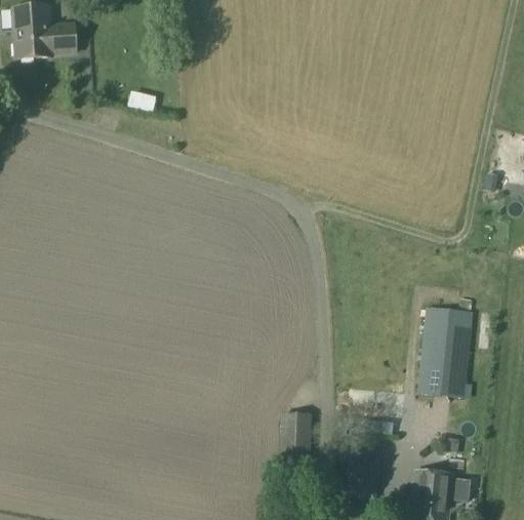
[(52,56),(51,53),(76,51),(74,24),(49,26),(48,6),(12,9),(16,58),(52,56)]
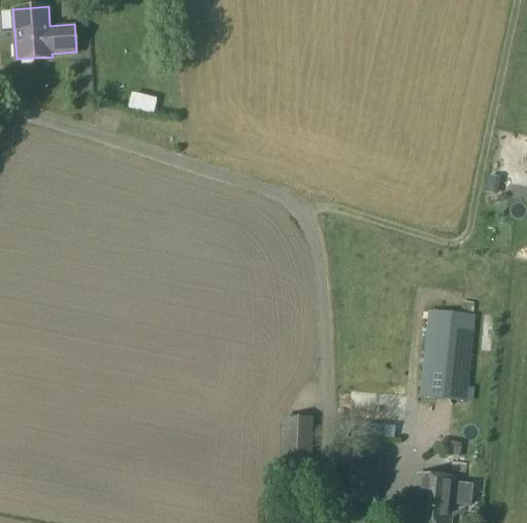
[(131,91),(128,107),(154,112),(157,96),(131,91)]
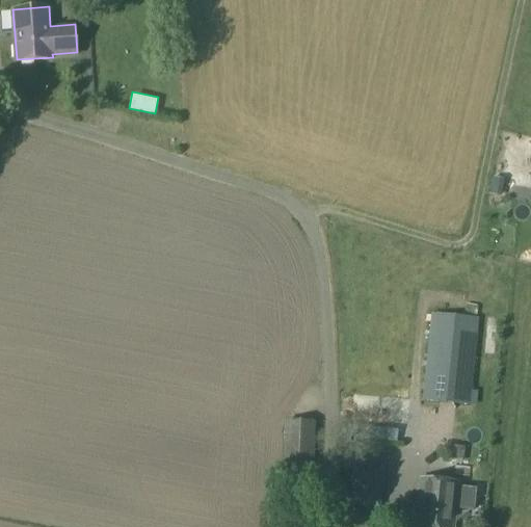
[(500,193),(502,186),(490,185),(489,192),(500,193)]
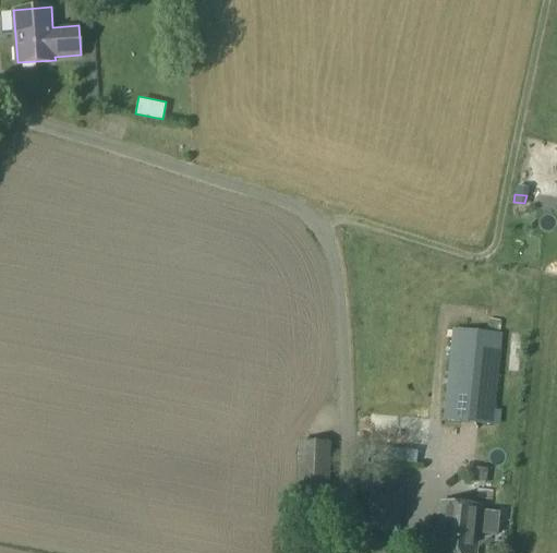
[(505,331),(453,325),(444,419),(495,423),(505,331)]
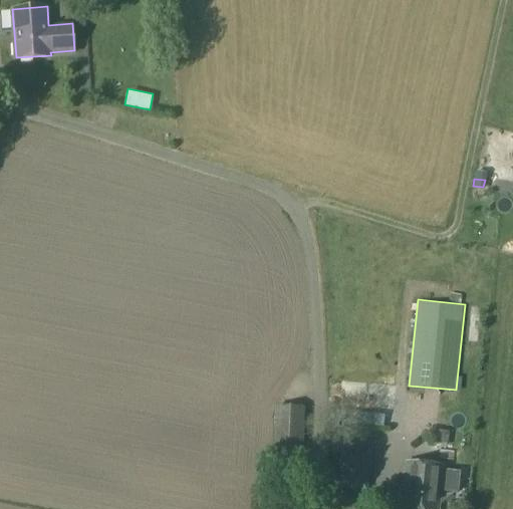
[(303,467),(305,407),(277,406),(275,466),(303,467)]
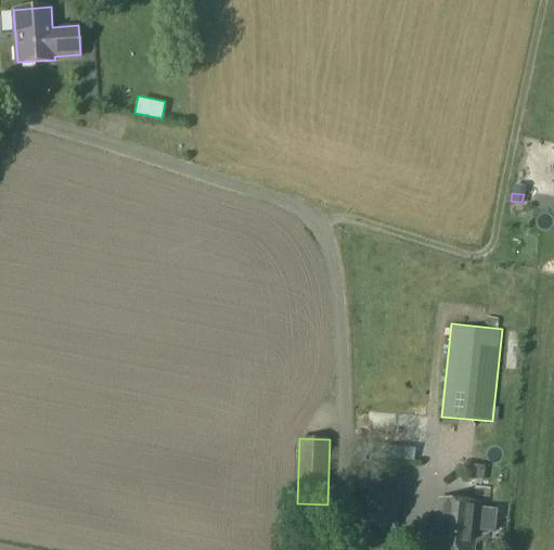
[(485,463),(469,462),(469,476),(484,477),(485,463)]
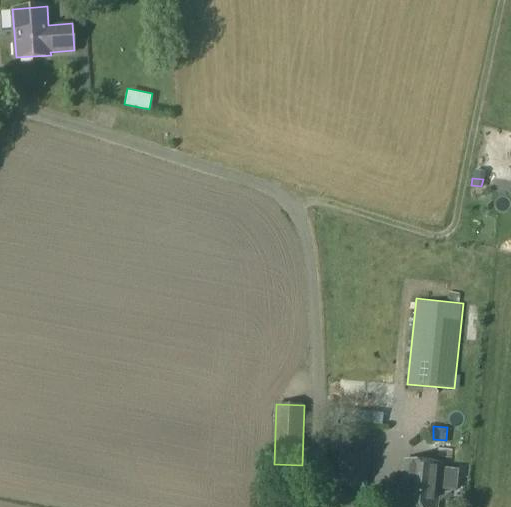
[(364,488),(368,446),(339,443),(335,485),(364,488)]
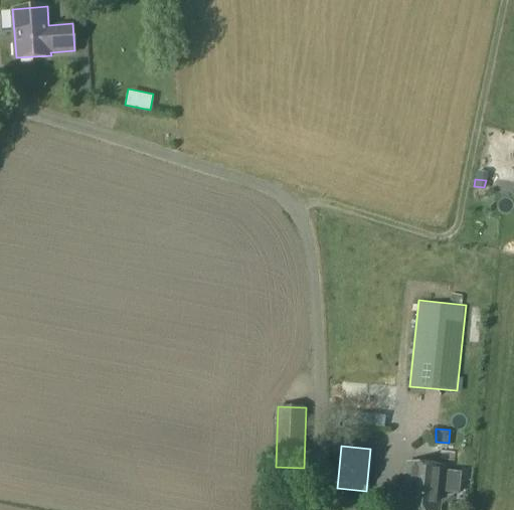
[(397,509),(398,509),(440,509),(442,490),(458,491),(460,472),(444,470),(445,466),(407,462),(404,492),(399,491),(397,509)]
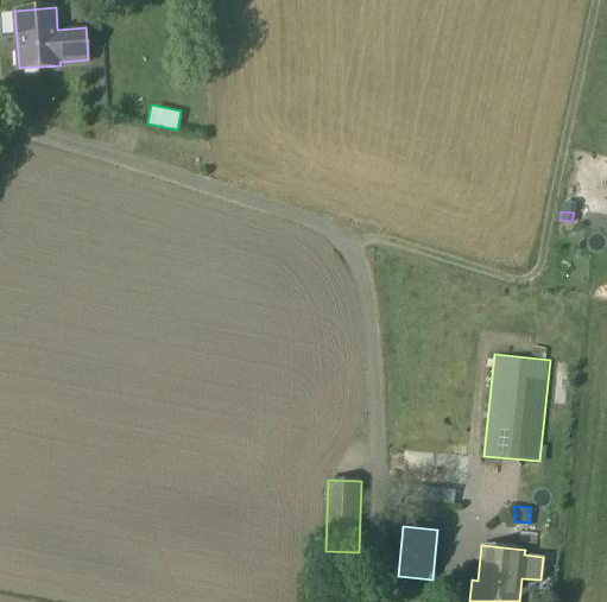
All buildings are outlined.
